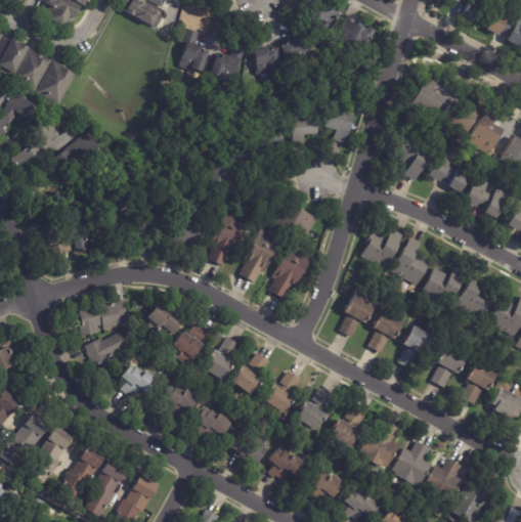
[(73,18),(57,23),(43,14),(49,3),(45,1),(45,0),(70,0),(80,5),(73,18)]
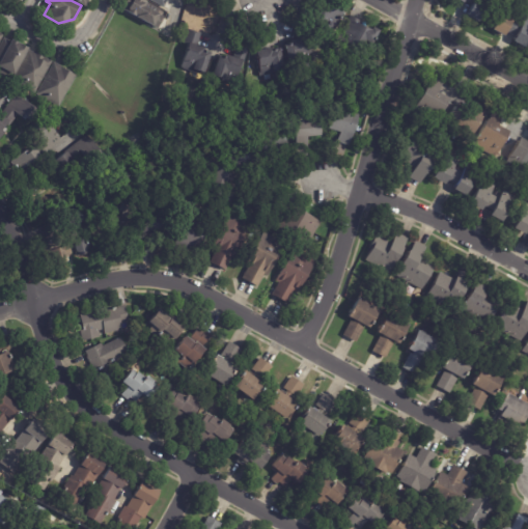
[(164,17),(159,27),(151,24),(150,25),(120,8),(124,0),(147,0),(162,8),(160,12),(165,16),(164,17)]
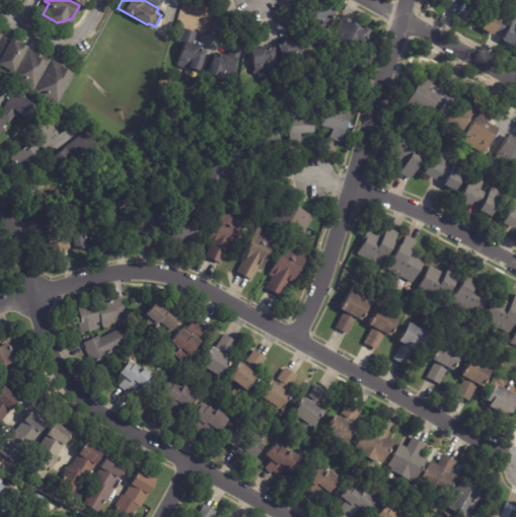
[(329,0),(339,5),(325,30),(301,17),(310,0),(329,0)]
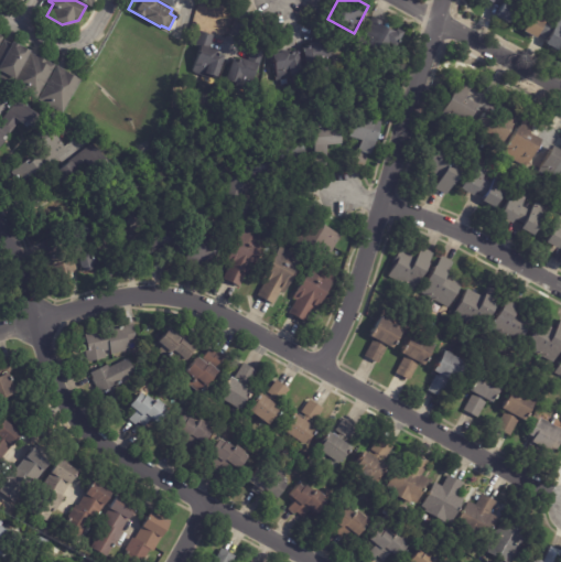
[(498,15),(505,4),(497,0),(495,0),(493,3),(487,0),(521,0),(509,22),(498,15)]
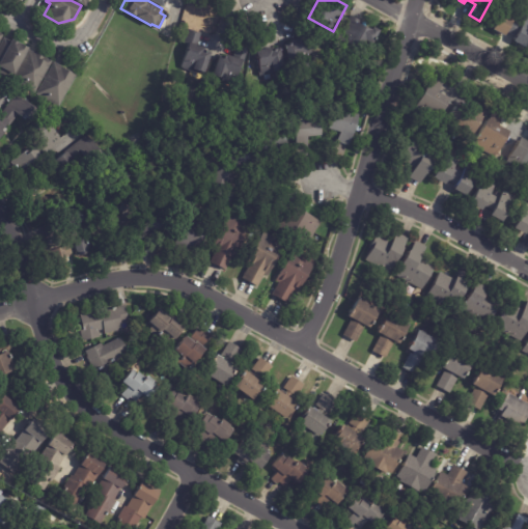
[(517,39),(515,38),(518,33),(508,28),(506,33),(496,28),(509,1),(523,8),(518,18),(526,23),(527,21),(527,45),(517,39)]
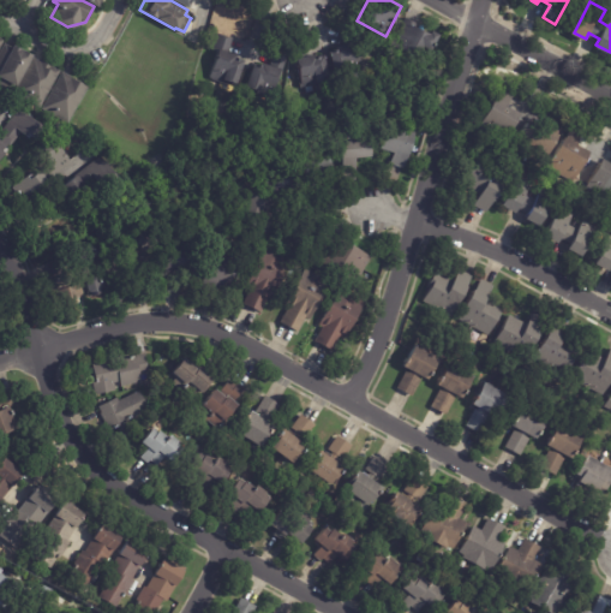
[(417,21),(414,25),(430,35),(433,30),(441,35),(423,63),(394,43),(411,18),(417,21)]
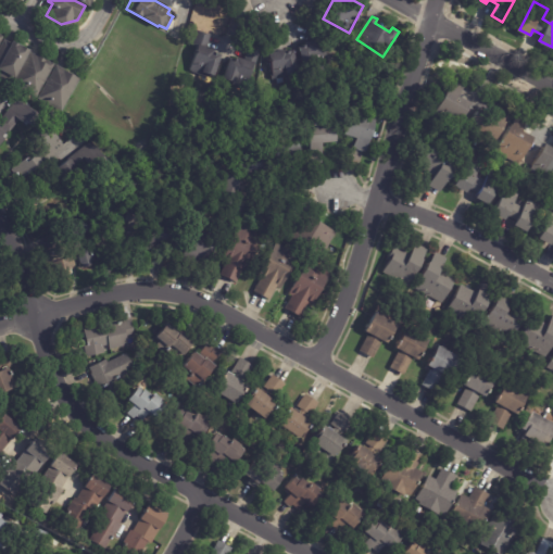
[(215,33),(211,47),(215,48),(215,50),(223,52),(215,75),(192,67),(199,48),(196,47),(202,28),(215,33)]
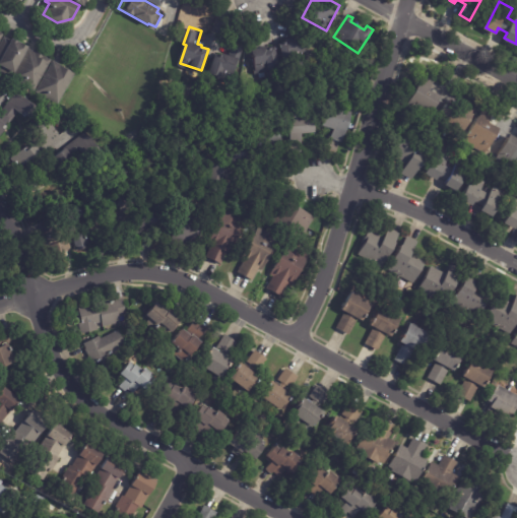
[(278,45),(277,43),(283,40),(283,39),(301,31),(311,59),(300,63),(298,59),(285,64),(278,45)]
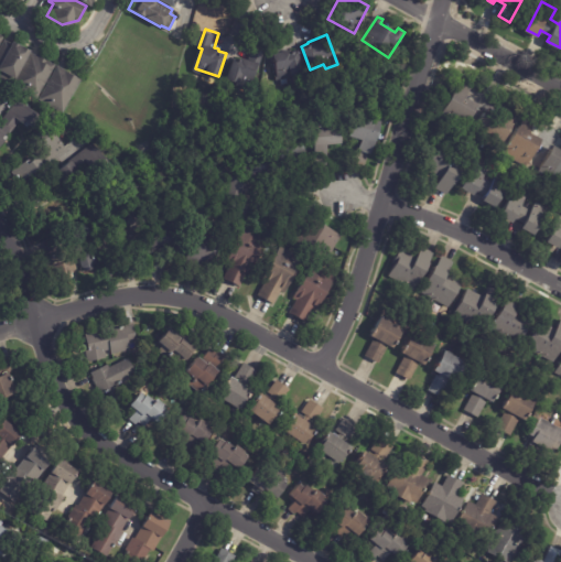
[(282,36),(286,50),(290,47),(291,51),(298,50),(304,76),(281,83),(270,40),(281,36),(282,36)]
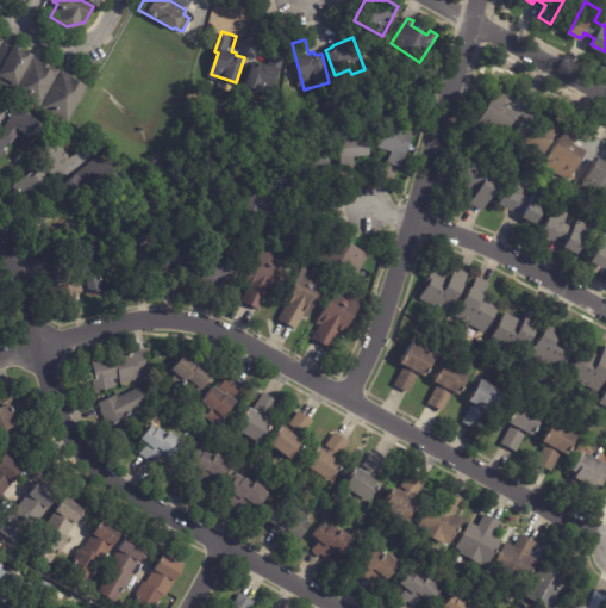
[(12,42),(22,47),(23,44),(42,54),(41,56),(56,64),(57,63),(66,68),(47,106),(20,92),(24,84),(0,70),(0,62),(11,42),(12,42)]
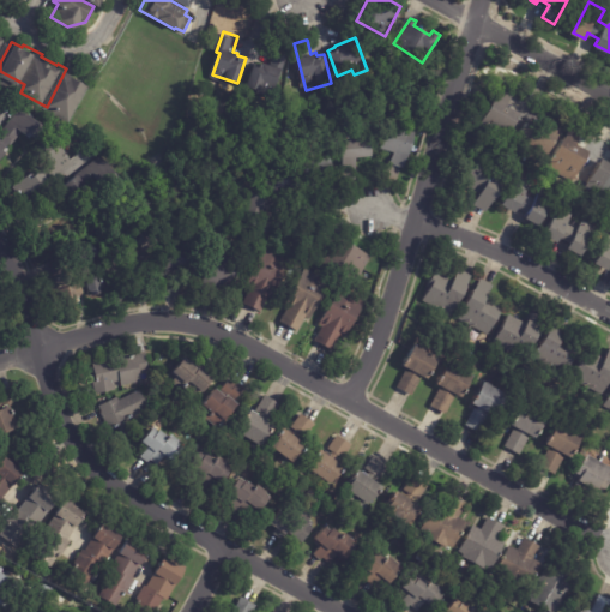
[(248,85),(257,61),(263,64),(264,61),(270,64),(275,49),(290,55),(277,95),(248,85)]
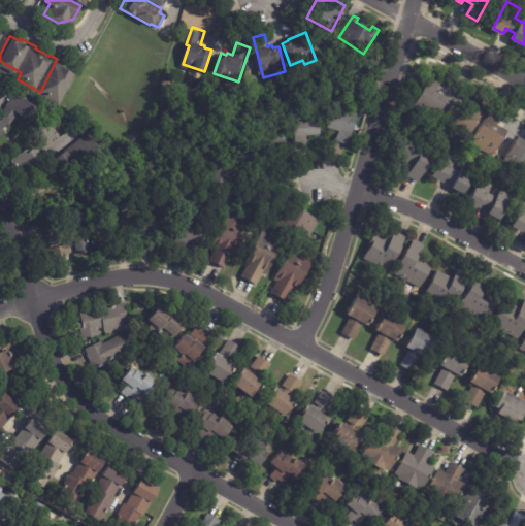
[(59,60),(66,63),(66,64),(71,66),(70,67),(80,72),(64,103),(41,92),(59,60)]
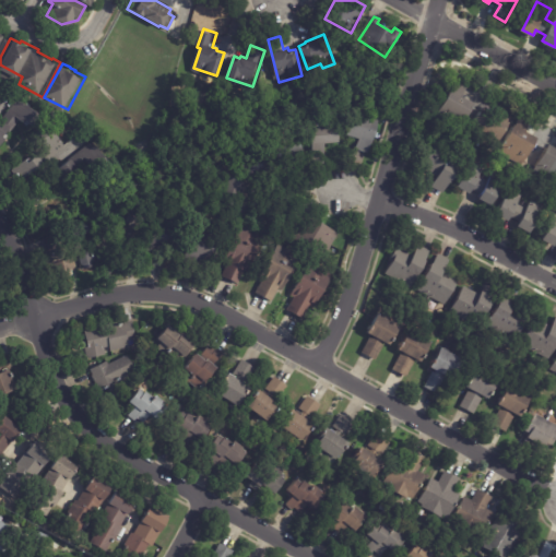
[(468,85),(462,96),(474,103),(463,123),(438,109),(449,90),(451,91),(458,79),(468,85)]
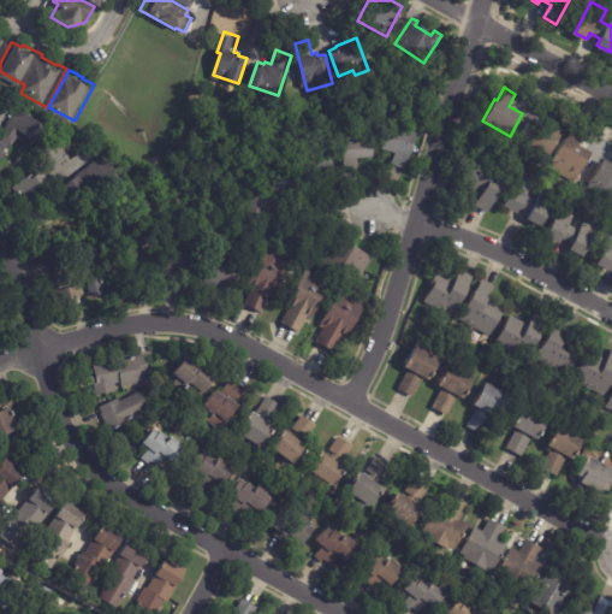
[(0,96),(12,106),(13,107),(0,124),(0,96)]
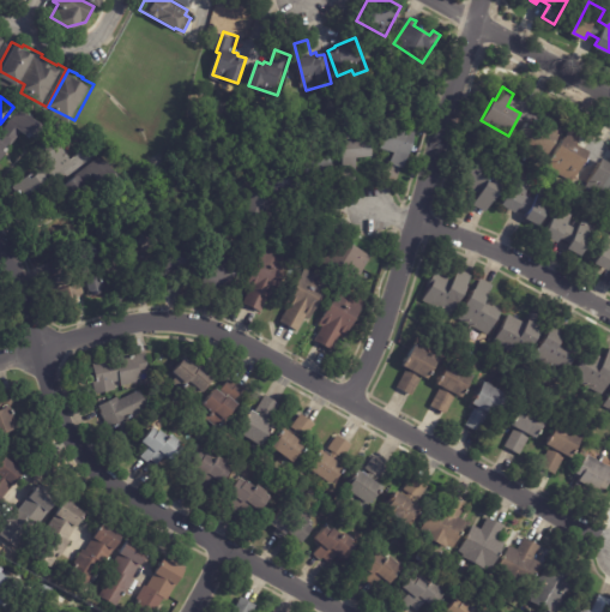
[(31,133),(28,131),(0,165),(0,138),(25,107),(52,129),(43,138),(37,133),(35,136),(31,133)]
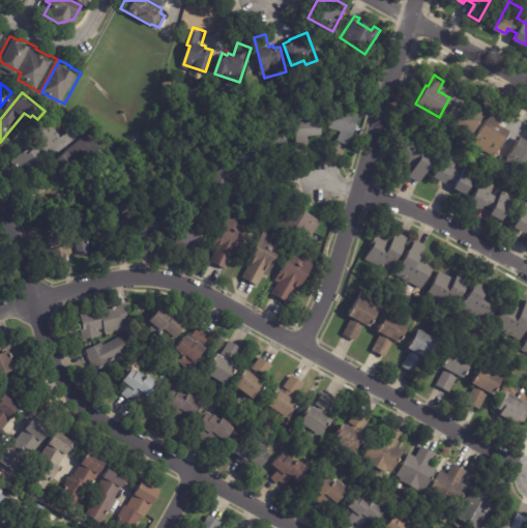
[(350,143),(338,140),(341,130),(328,127),(335,97),(348,100),(346,110),(351,111),(354,101),(362,105),(352,144),(350,143)]
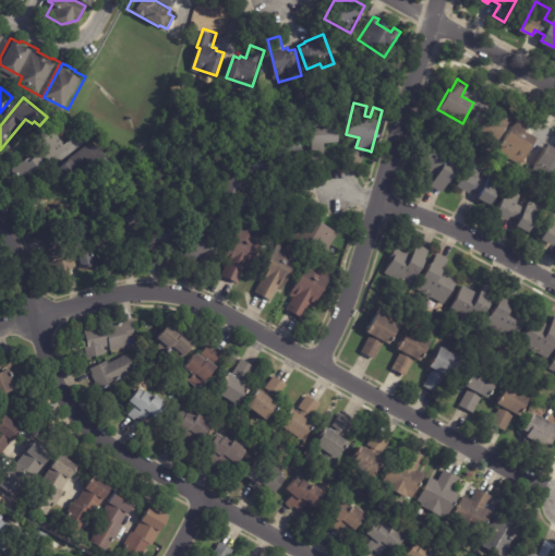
[(493,146),(468,133),(481,106),(489,110),(482,122),(490,127),(502,104),(513,110),(506,121),(508,122),(495,147),(493,146)]
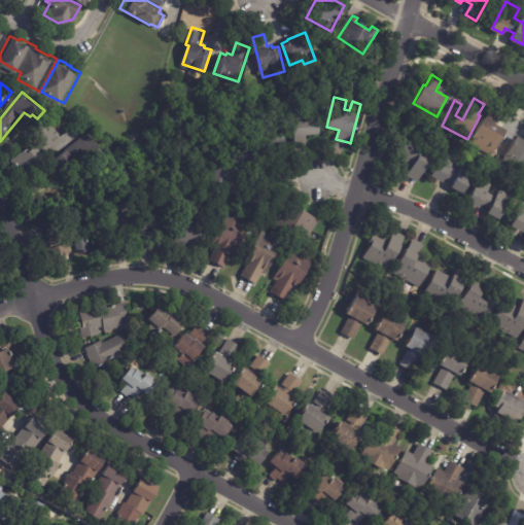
[(500,113),(494,124),(507,131),(493,154),(470,142),(483,117),(485,118),(490,108),(500,113)]
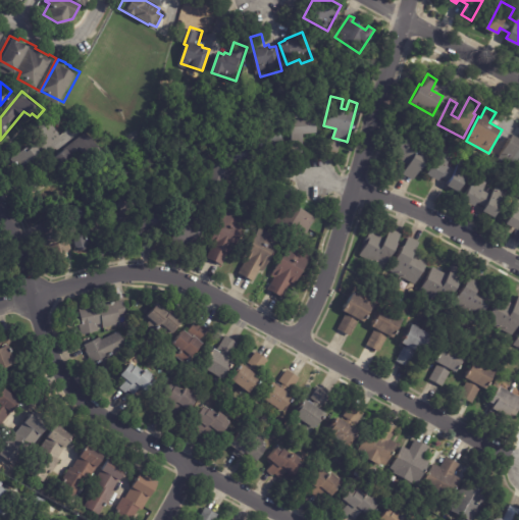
[(303,133),(304,141),(291,143),(288,111),(312,108),(315,132),(303,133)]
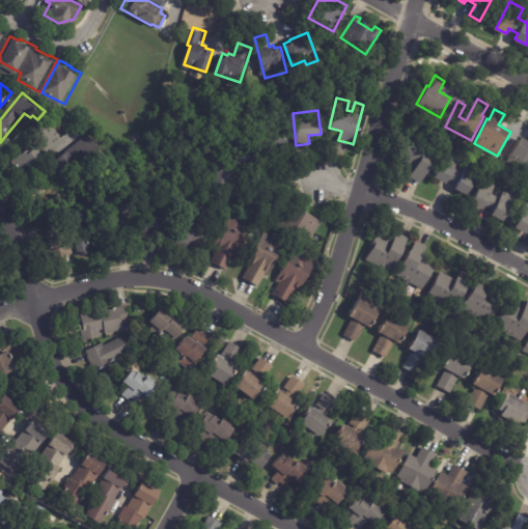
[(294,149),(285,155),(280,144),(266,152),(253,130),(276,117),(294,149)]
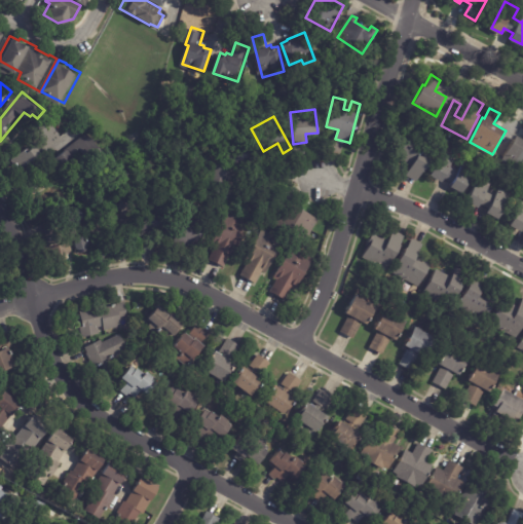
[(61,176),(41,189),(17,155),(28,148),(30,151),(41,144),(37,137),(58,122),(64,132),(81,120),(101,149),(61,176)]
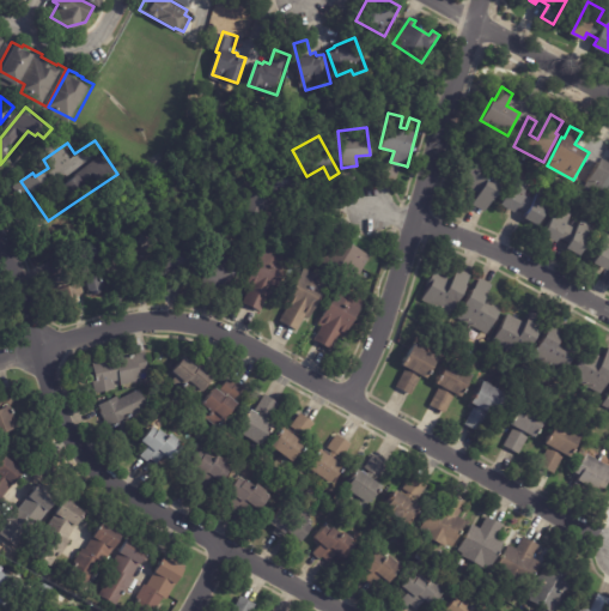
[(487,212),(473,204),(480,192),(463,183),(479,155),(510,171),(487,212)]
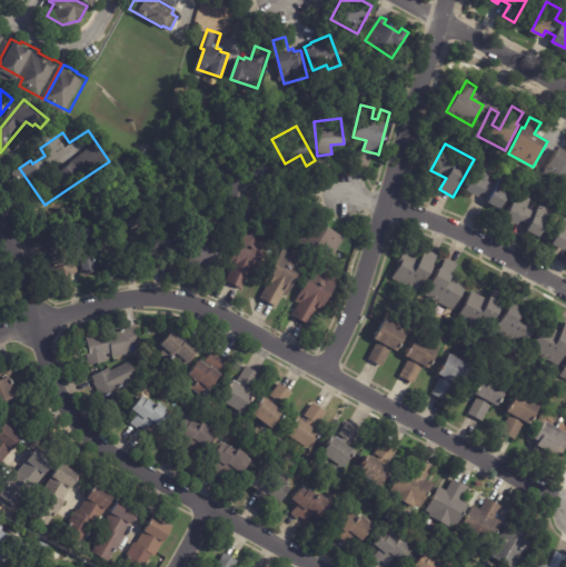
[(565,183),(545,173),(558,147),(565,150),(565,183)]
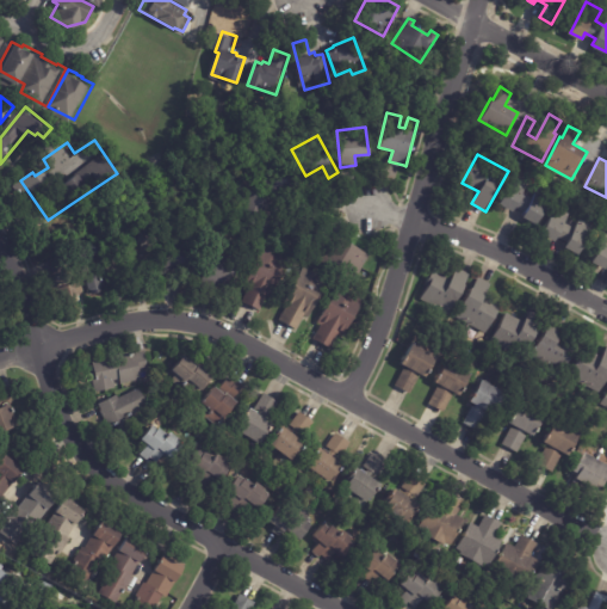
[(515,176),(528,183),(525,189),(534,195),(538,189),(552,197),(536,226),(520,216),(524,210),(514,204),(511,211),(499,204),(515,176)]
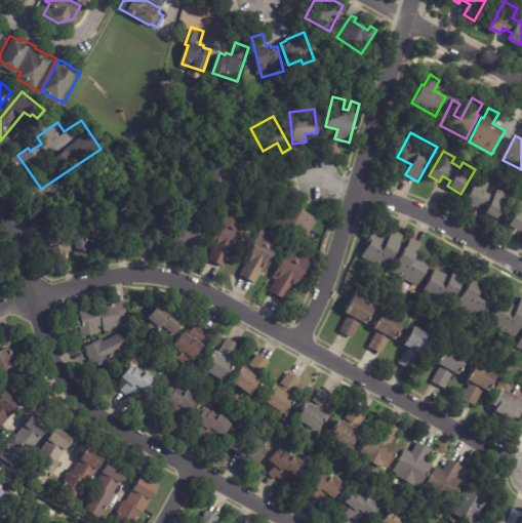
[(238,174),(228,196),(194,179),(205,156),(239,173),(238,174)]
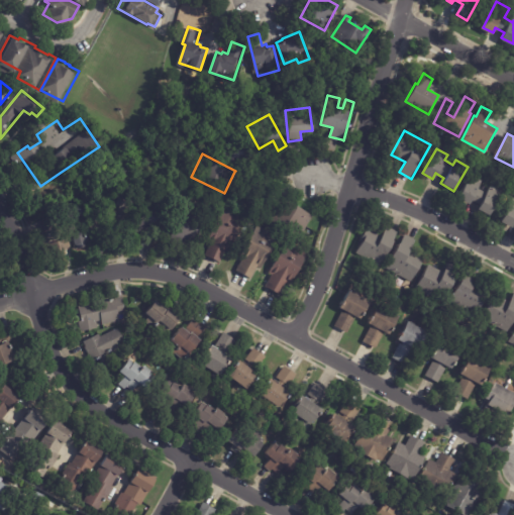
[(482,178),(485,180),(481,188),(488,192),(492,184),(503,190),(490,215),(478,209),(481,203),(473,198),(469,204),(458,199),(472,173),(482,178)]
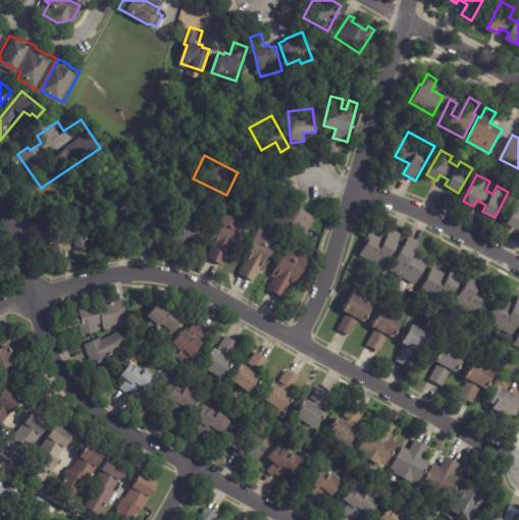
[(117,213),(116,213),(116,200),(133,200),(133,242),(117,241),(117,228),(120,228),(120,223),(122,223),(122,213),(117,213)]
